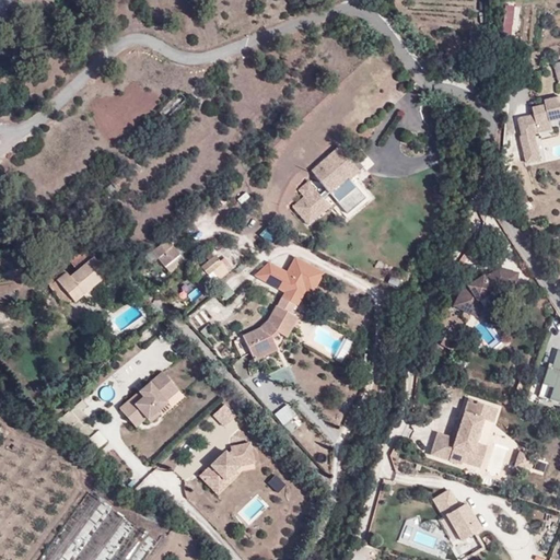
[(518,65),(517,56),(510,58),(510,65),(506,65),(506,73),(515,72),(515,65),(518,65)]
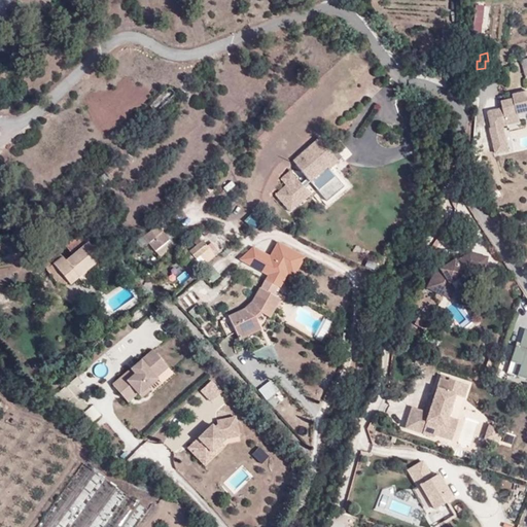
[(371,67),(379,76),(382,73),(375,64),(371,67)]
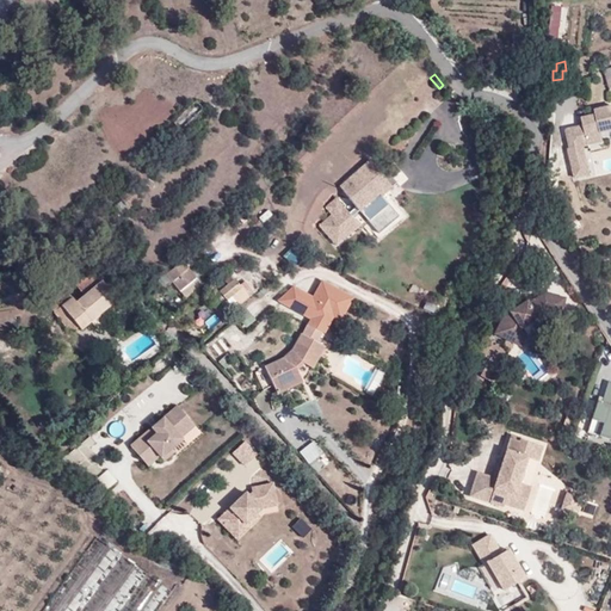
[(610,110),(597,113),(582,117),(585,124),(567,129),(573,149),(603,141),(600,133),(610,129),(610,110)]
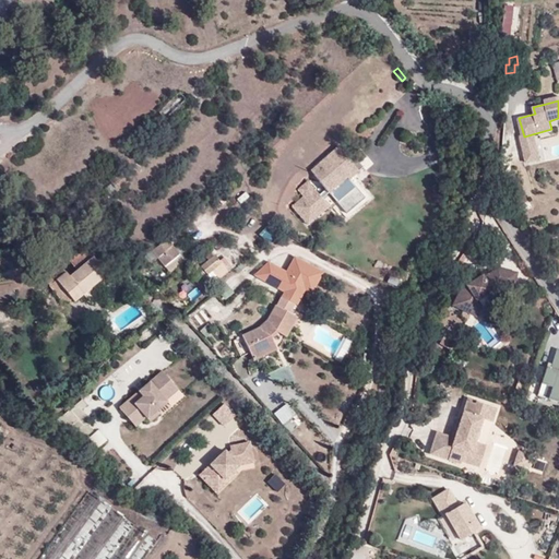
[(345,197),(356,187),(349,179),(346,175),(356,167),(339,146),(310,170),(320,181),(301,197),(310,209),(336,187),(345,197)]
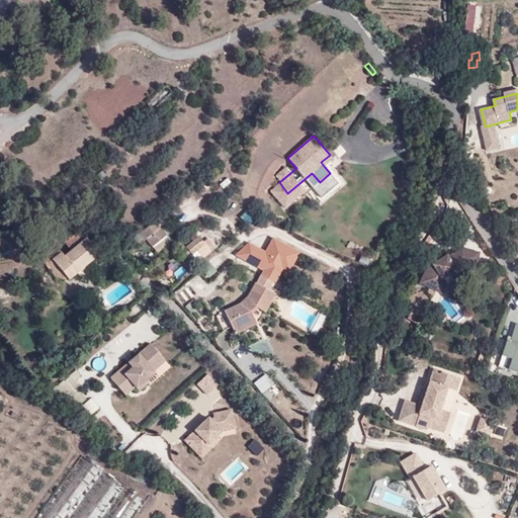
[(324,166),(333,159),(330,155),(321,162),(324,166)]
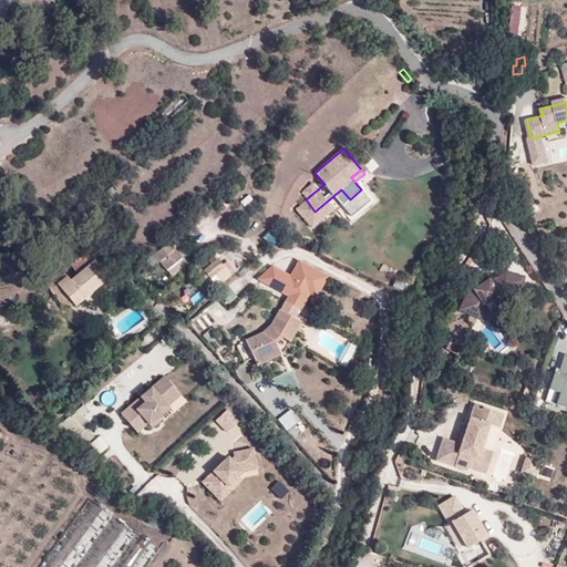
[(113,199),(130,184),(121,175),(111,184),(112,186),(106,192),(113,199)]
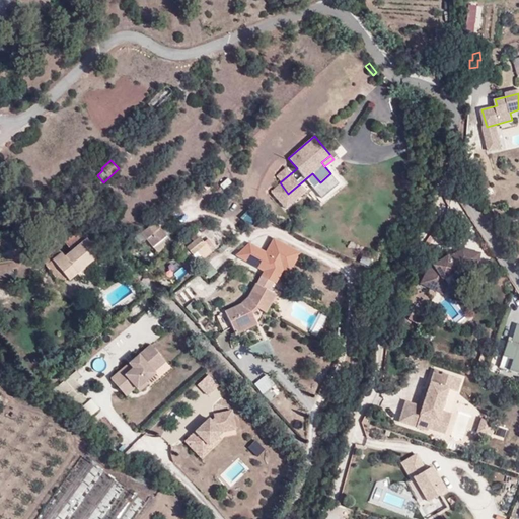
[(251,224),(255,216),(245,210),(240,218),(251,224)]
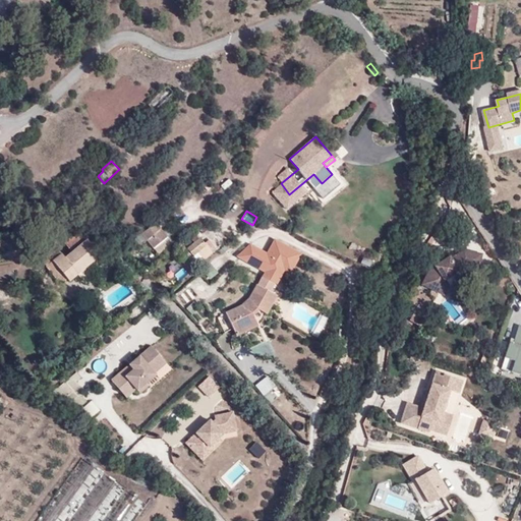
[(156,222),(141,233),(153,247),(167,236),(156,222)]
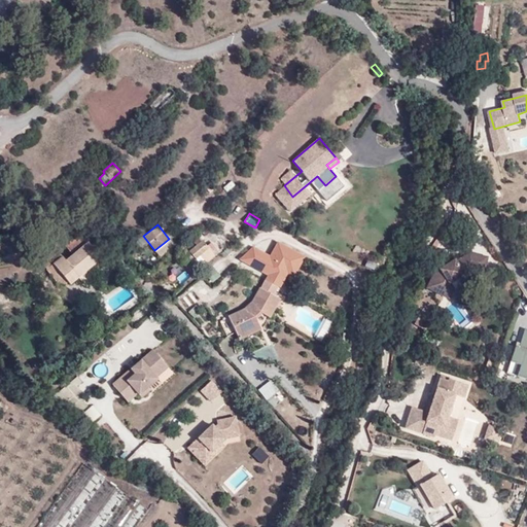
[(73,246),(77,250),(86,242),(77,231),(62,244),(68,250),(73,246)]
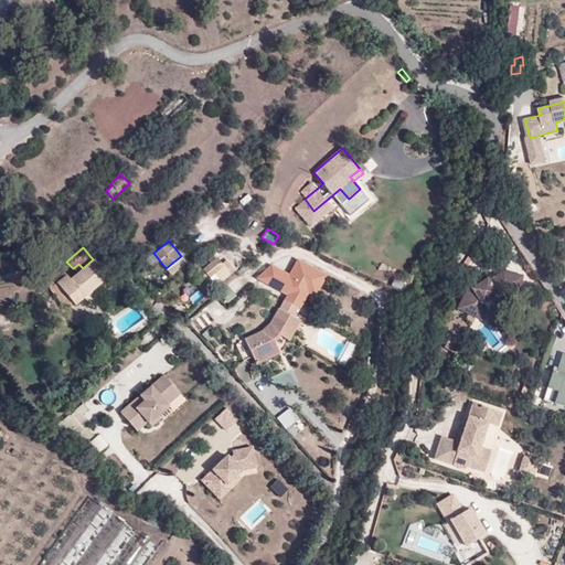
[(231,255),(225,249),(222,252),(227,258),(231,255)]
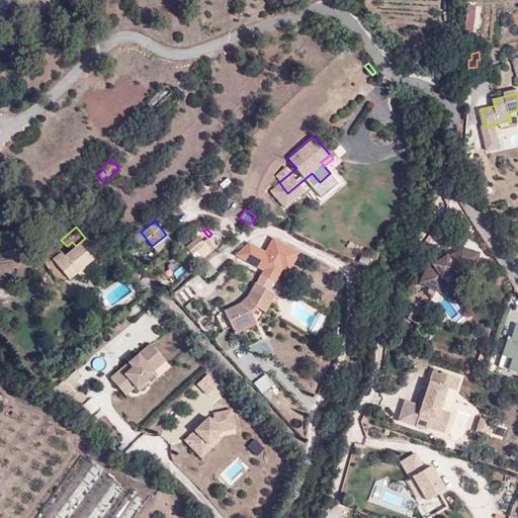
[(189,239),(191,242),(186,247),(190,252),(191,253),(204,243),(203,241),(208,237),(203,231),(198,236),(196,233),(189,239)]
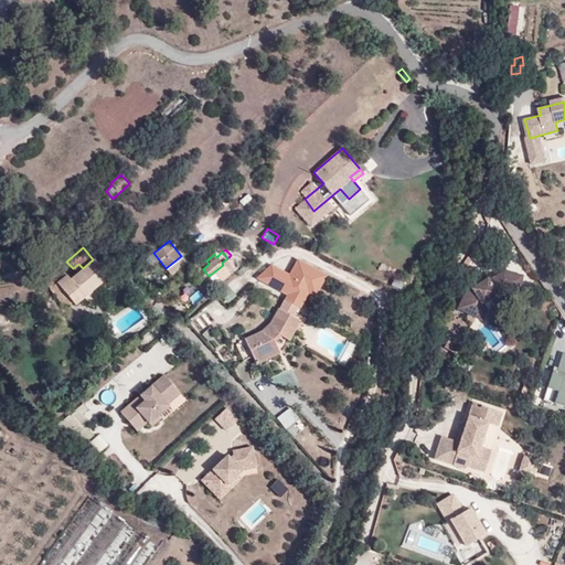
[(183,255),(181,256),(166,268),(163,272),(167,276),(187,259),(183,255)]
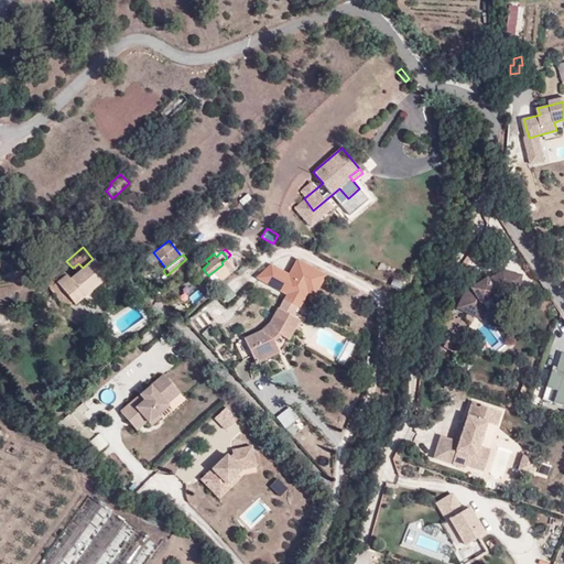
[(74,304),(107,277),(93,259),(83,268),(69,279),(58,266),(42,280),(66,307),(72,302),(74,304)]
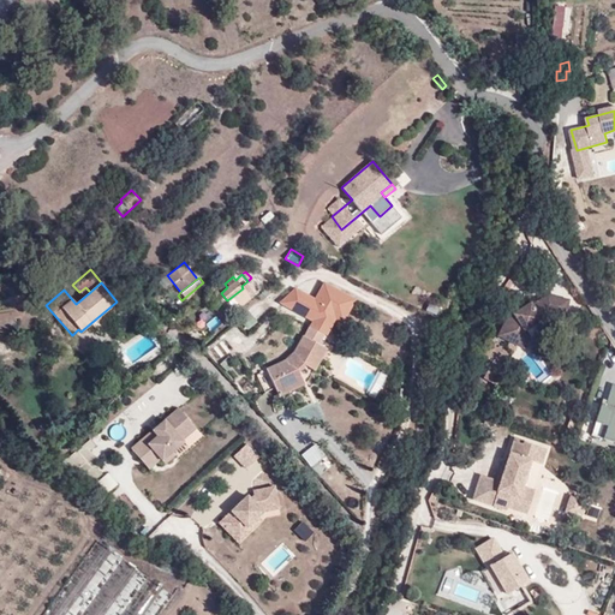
[(323,334),(328,326),(330,327),(335,317),(342,321),(353,299),(323,285),(315,302),(294,291),(280,304),(314,321),(305,336),(304,335),(294,353),(285,362),(267,369),(279,395),(304,383),(298,371),(297,369),(303,363),(305,365),(315,370),(326,348),(320,345),(324,335),(323,334)]
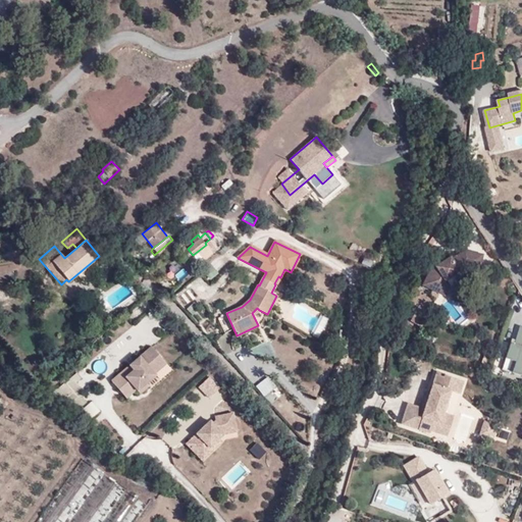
[(200,263),(212,252),(206,245),(193,255),(200,263)]
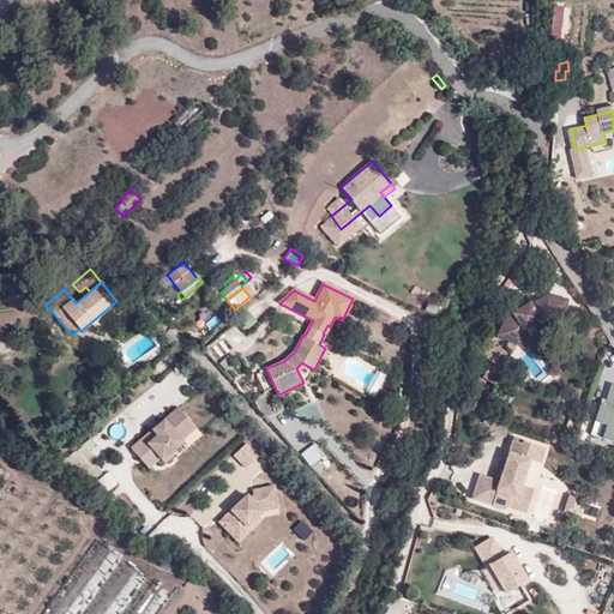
[(569,300),(547,296),(545,298),(555,315),(566,317),(569,300)]
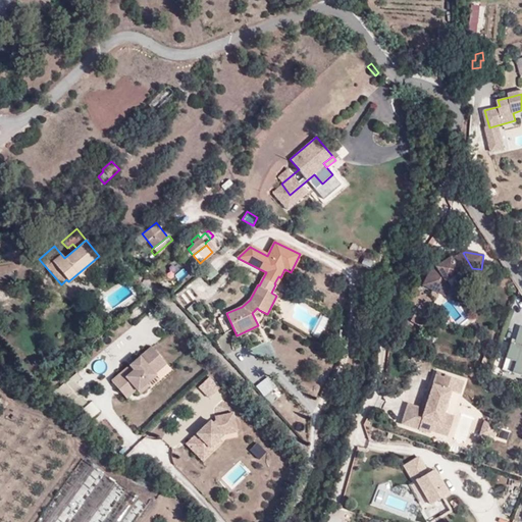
[(447,281),(468,267),(472,268),(463,253),(453,260),(452,258),(436,267),(433,266),(424,285),(440,294),(445,284),(447,281)]
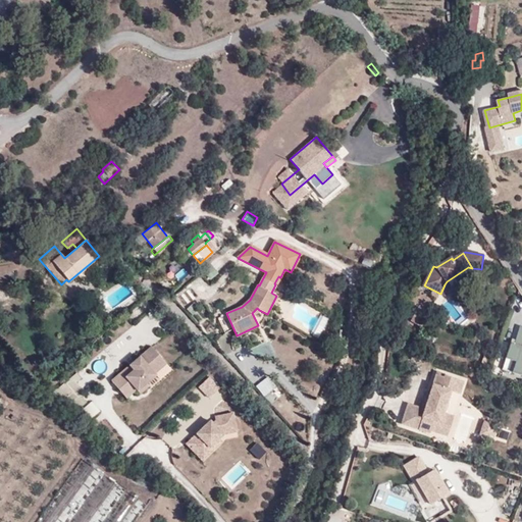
[(196,265),(200,263),(193,255),(192,254),(189,257),(196,265)]
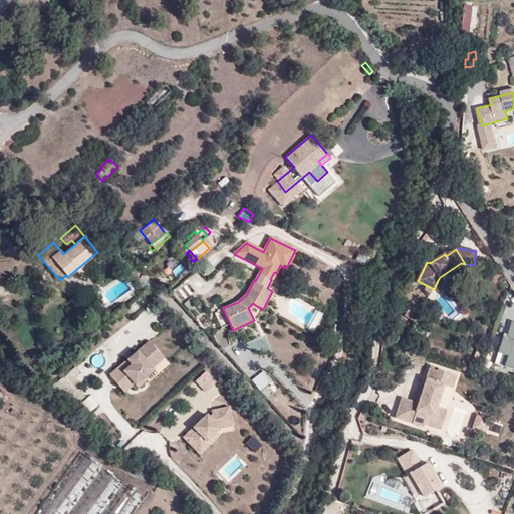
[(175,256),(166,262),(174,275),(183,270),(175,256)]
